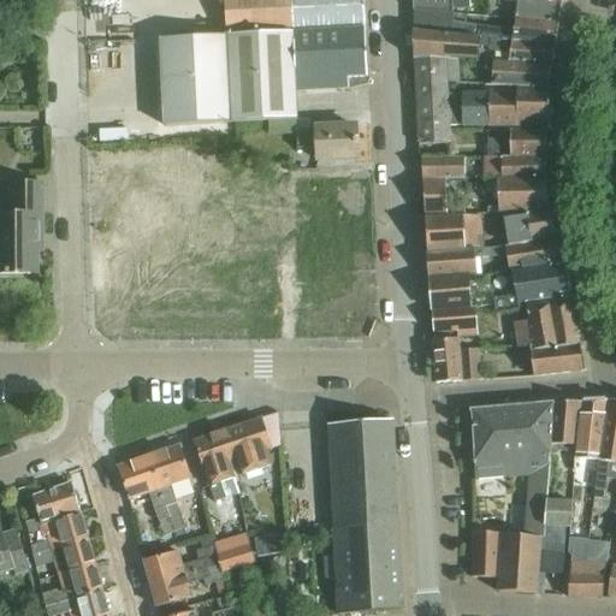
[(225,0),(227,36),(366,29),(363,0),(225,0)]
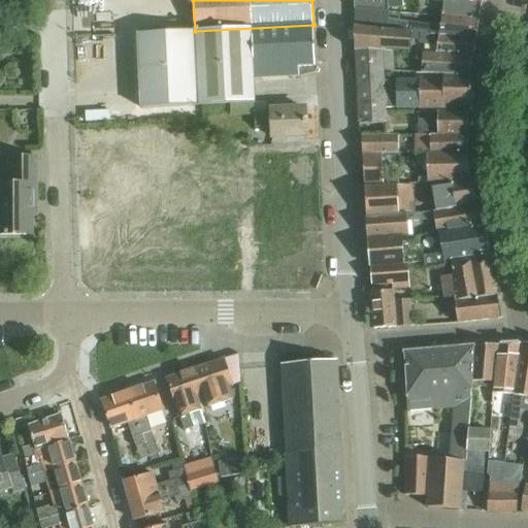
[(354,0),(355,7),(388,10),(387,0),(354,0)]
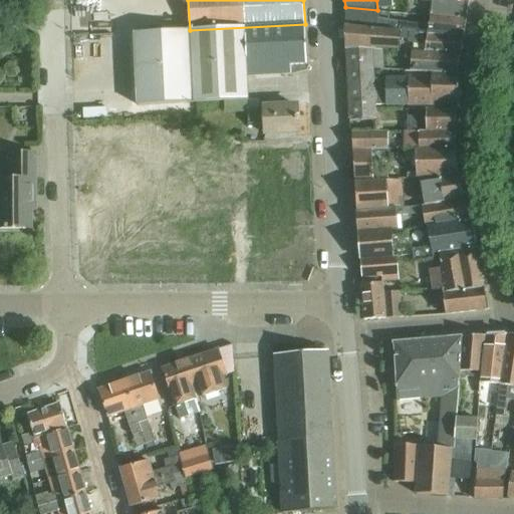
[(431,16),(466,20),(469,2),(451,0),(423,0),(433,1),(431,16)]
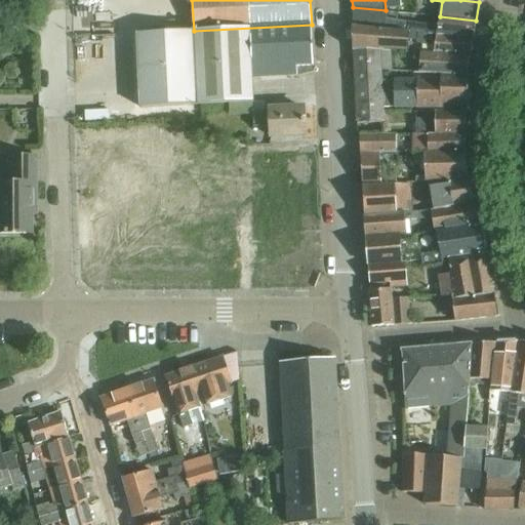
[(353,27),(385,30),(386,11),(386,10),(353,7),(353,27)]
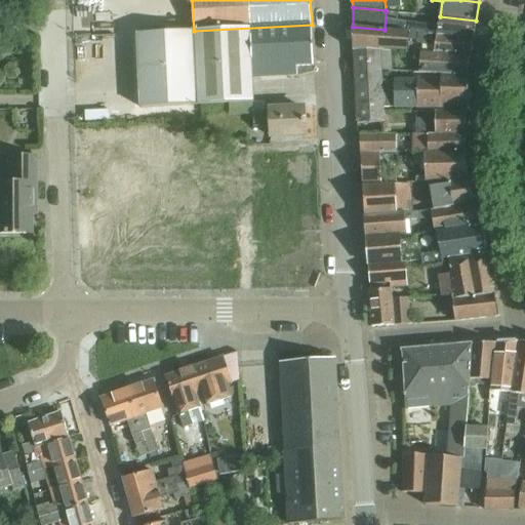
[(476,21),(440,16),(438,26),(407,23),(406,32),(473,38),(476,21)]
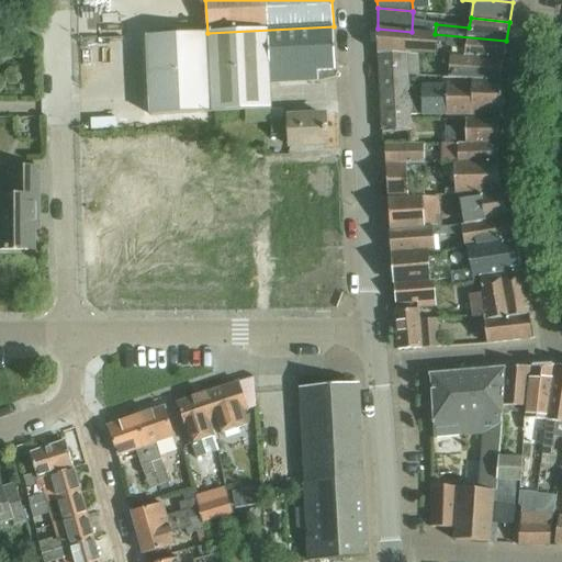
[(8,38),(26,38),(26,25),(8,25),(8,38)]
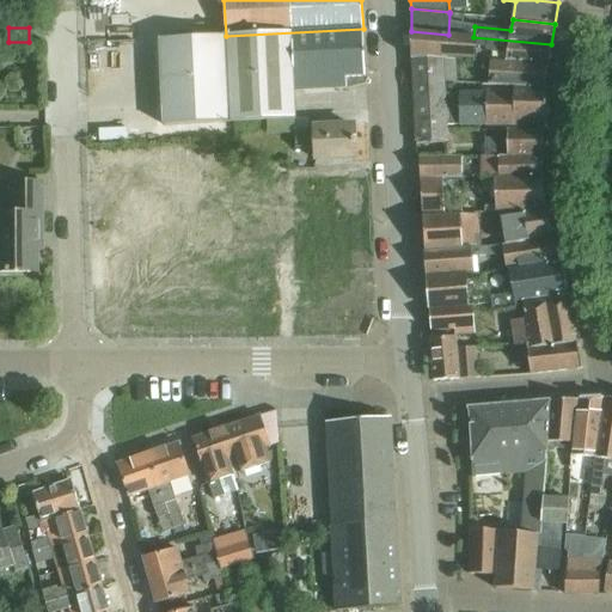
[(363,77),(366,77),(363,29),(226,36),(161,40),(165,126),(281,120),(294,120),(297,120),(295,90),(347,87),(363,83),(363,77)]
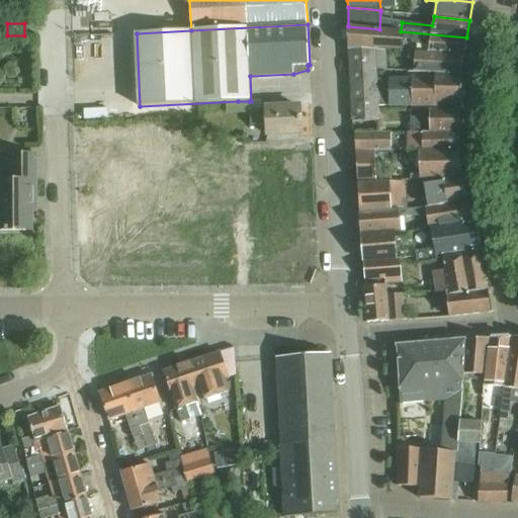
[(379,29),(348,26),(347,25),(347,49),(349,49),(374,50),(385,50),(402,51),(403,39),(412,40),(412,42),(429,44),(428,52),(464,54),(466,37),(401,31),(379,29)]
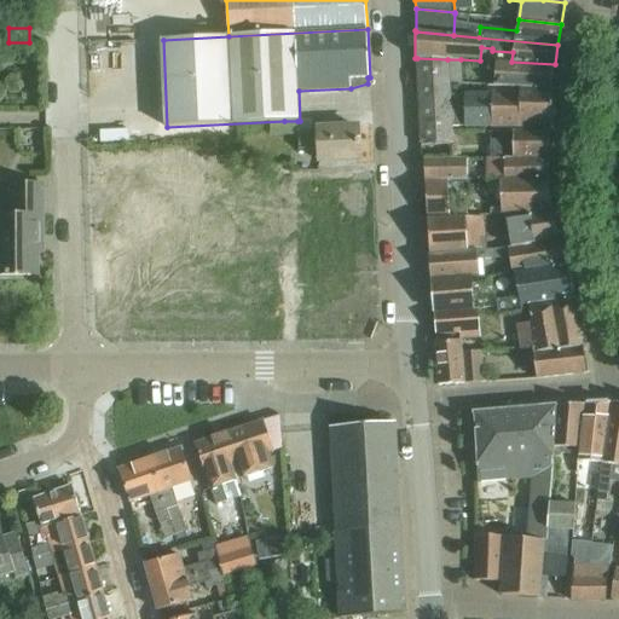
[(453,127),(451,82),(450,82),(447,59),(417,58),(421,144),(452,145),(452,127),(453,127)]
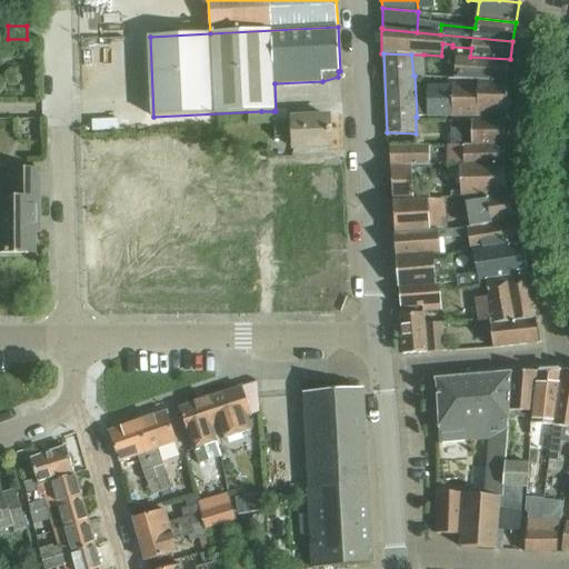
[(423,55),(411,55),(413,76),(415,76),(423,77),(423,55)]
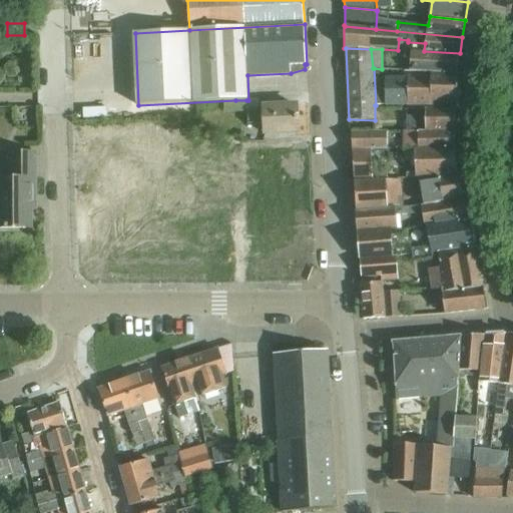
[(426,72),(432,72),(457,74),(460,53),(424,51),(411,50),(409,71),(426,72)]
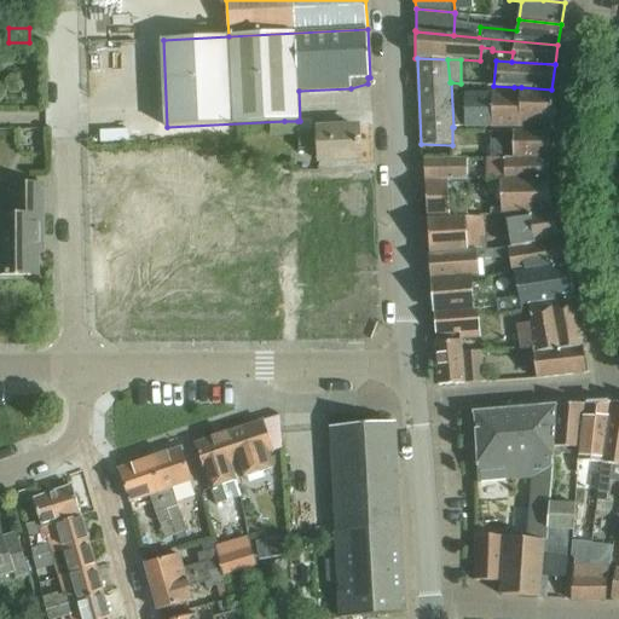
[(7,77),(3,84),(3,91),(9,97),(16,96),(21,91),(21,82),(15,77),(7,77)]
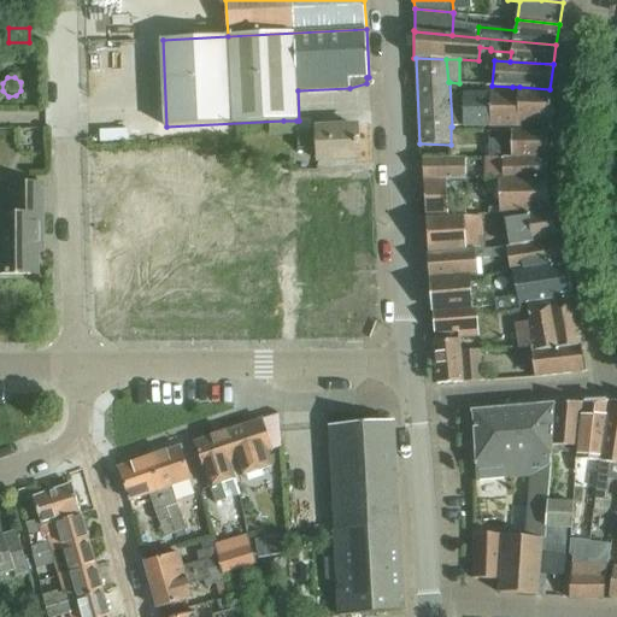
[(450,82),(452,127),(491,127),(493,92),(463,92),(462,82),(459,83),(450,82)]
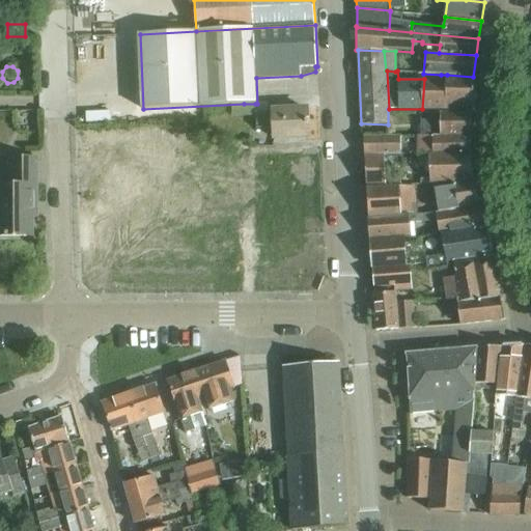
[(424,79),(422,109),(446,109),(447,75),(441,75),(441,79),(424,79)]
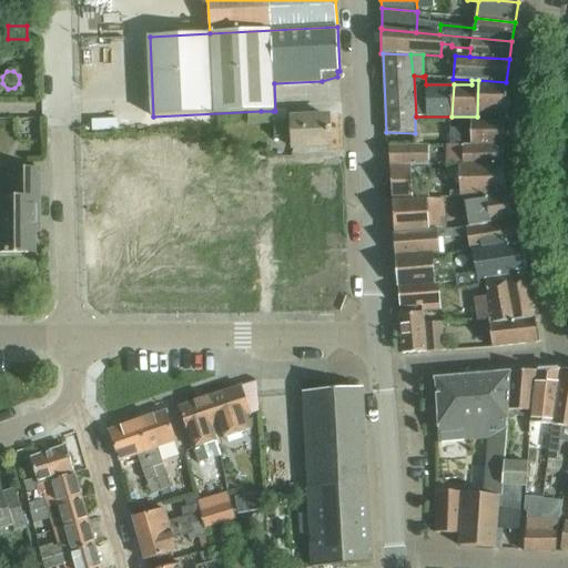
[(478,80),(477,117),(505,118),(506,82),(478,80)]
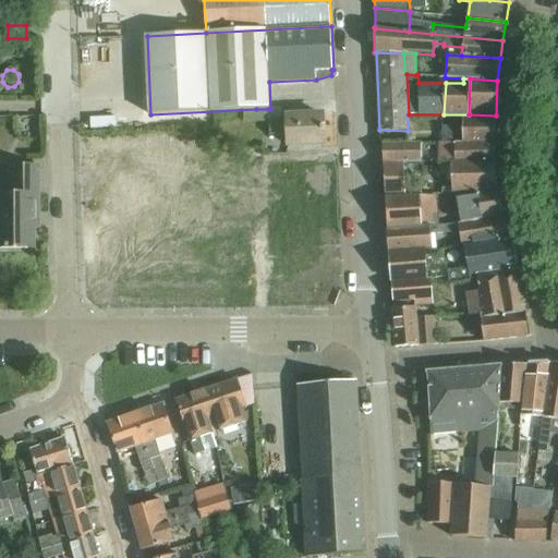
[(268,109),(256,109),(257,122),(269,121),(269,119),(268,109)]
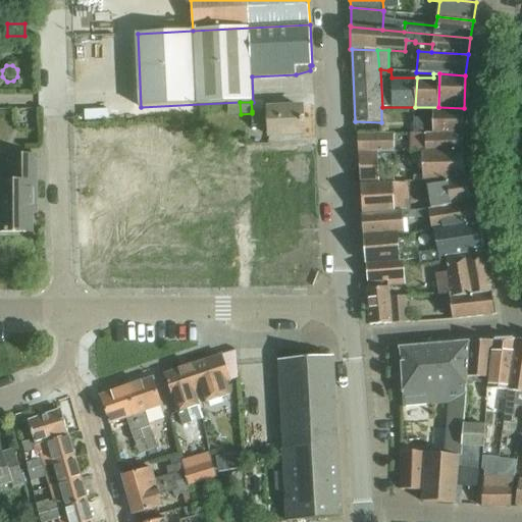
[(252,113),(252,126),(270,125),(270,136),(304,135),(302,107),(269,108),(269,110),(252,111),(252,113)]
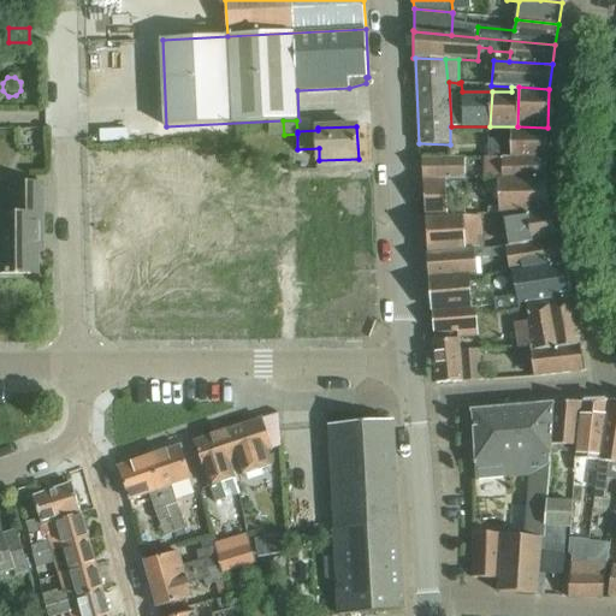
[(510,158),(546,157),(546,131),(510,131),(510,158)]
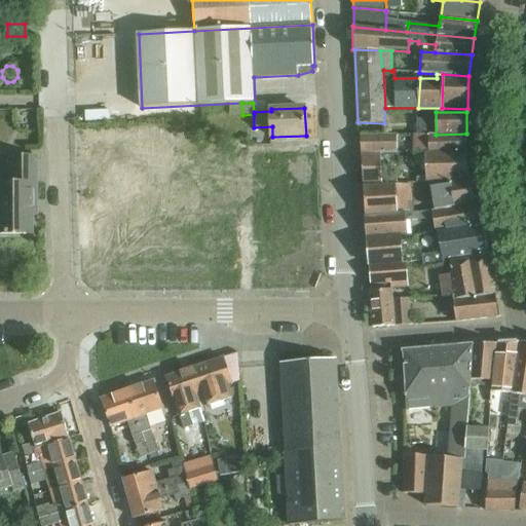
[(416,135),(426,135),(426,119),(416,118),(416,135)]
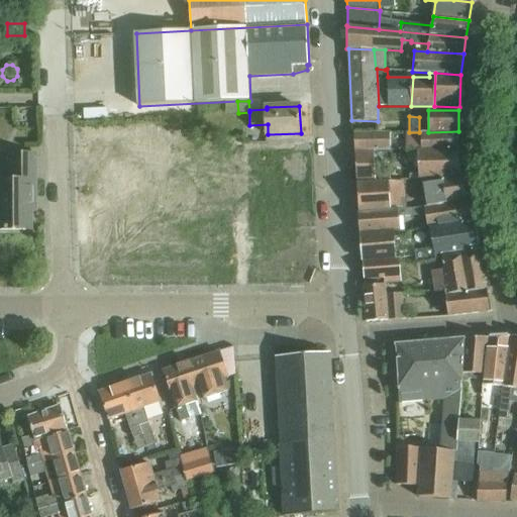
[(417,150),(457,150),(457,149),(458,131),(428,132),(419,132),(409,132),(406,132),(406,149),(417,150)]
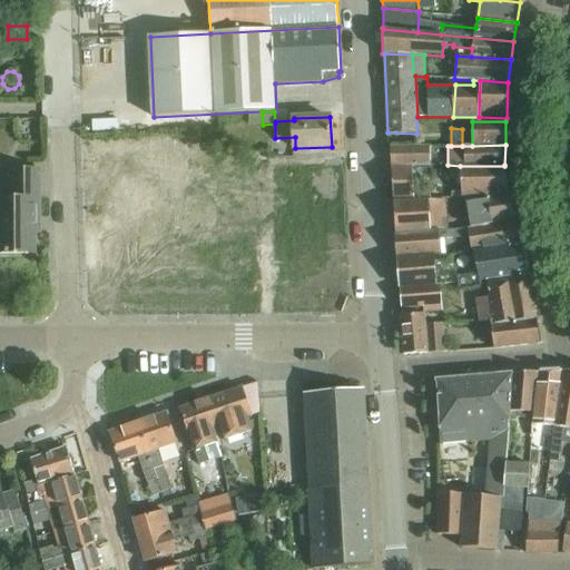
[(392,167),(412,166),(431,166),(430,146),(418,146),(390,147),(392,167)]
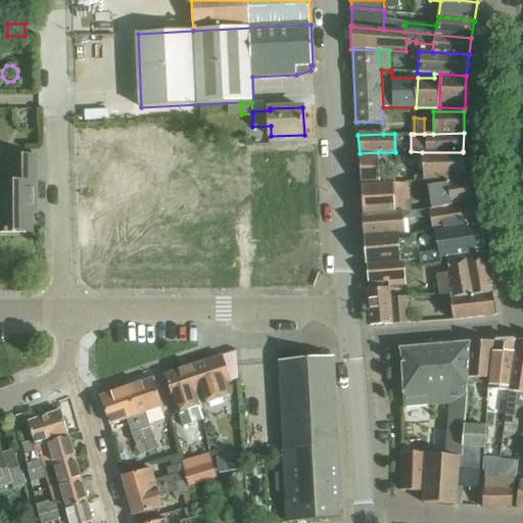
[(378,152),(360,153),(362,183),(379,182),(378,152)]
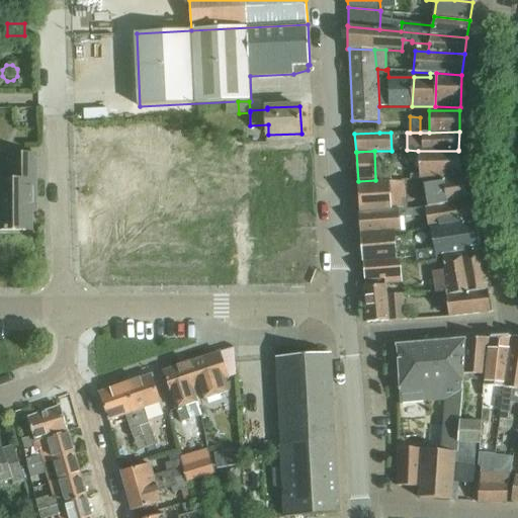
[(410,179),(431,178),(462,177),(461,175),(458,151),(418,151),(419,175),(410,176),(410,179)]
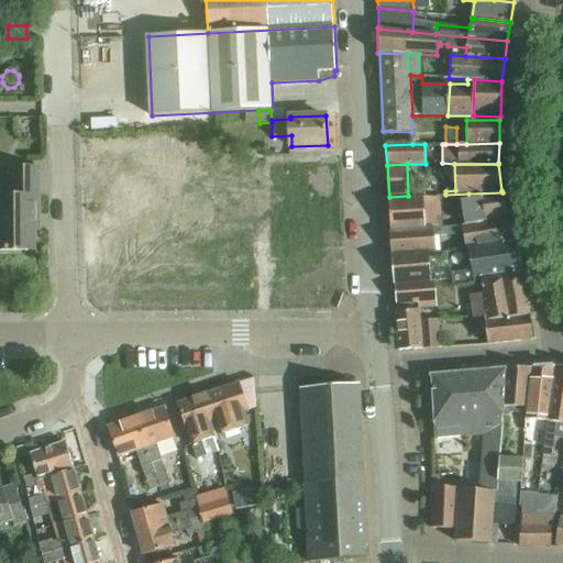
[(0,250),(35,250),(35,196),(41,196),(41,165),(10,165),(10,195),(0,194),(0,250)]
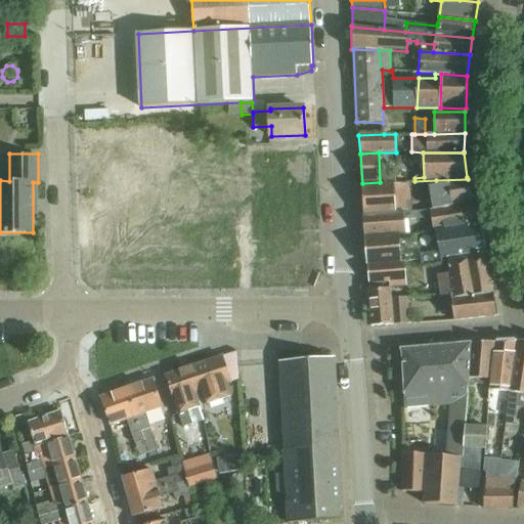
[(433,210),(474,205),(474,204),(473,205),(468,179),(436,180),(437,185),(429,187),(433,210)]
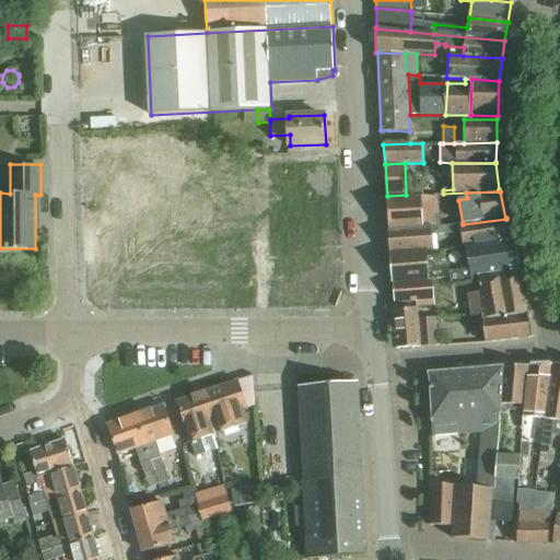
[(406,195),(387,196),(389,230),(431,228),(441,226),(440,226),(438,196),(424,197),(423,195),(406,195)]
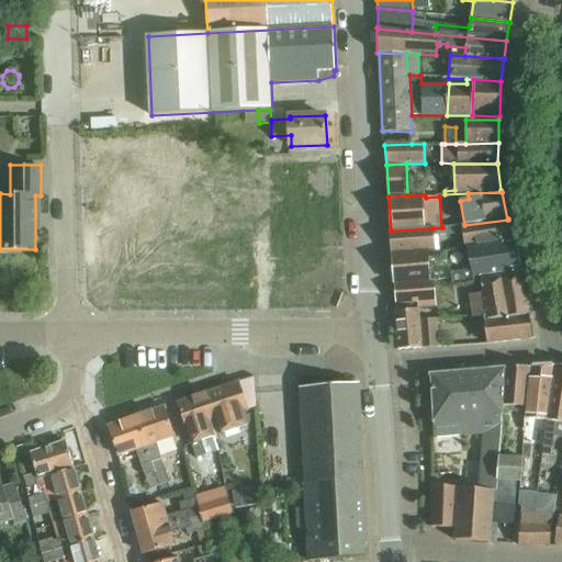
[(442,227),(433,228),(433,235),(463,234),(463,237),(465,246),(467,246),(467,245),(515,238),(508,220),(464,225),(441,227),(442,227)]
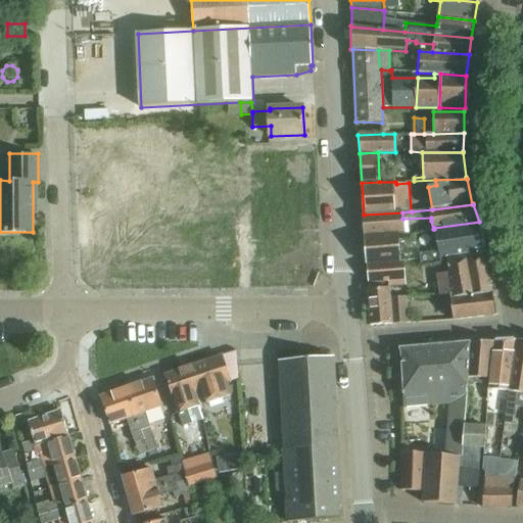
[(402,212),(364,215),(365,235),(403,231),(402,219),(402,212)]
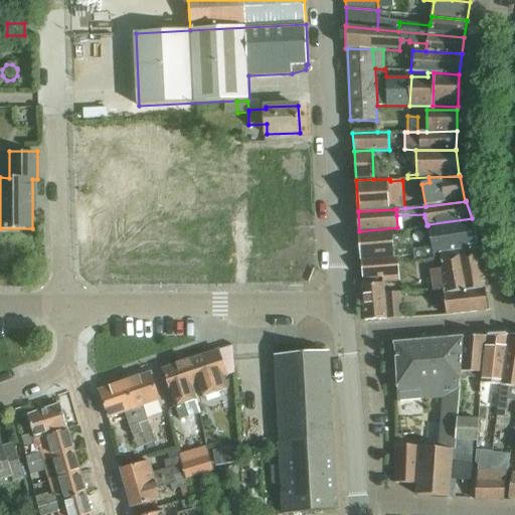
[(441,252),(477,247),(477,244),(472,219),(472,218),(427,224),(427,225),(432,247),(412,250),(413,253),(413,255),(414,262),(435,259),(434,253),(441,252)]
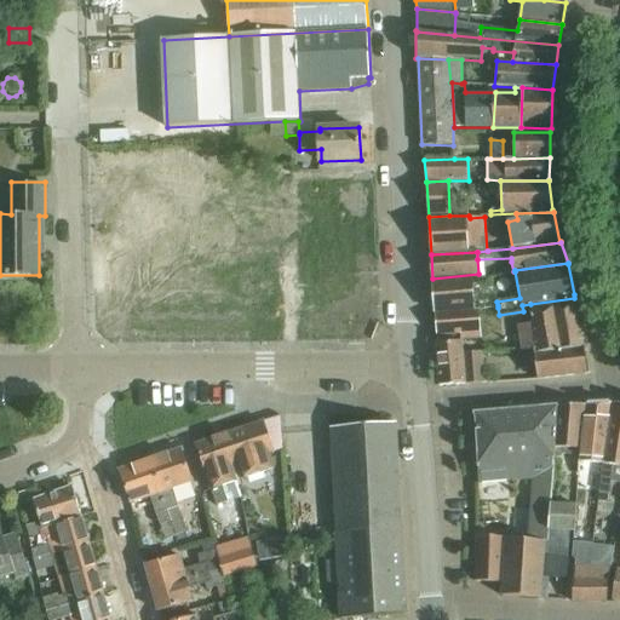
[(478,274),(432,279),(436,313),(476,309),(474,279),(478,279),(478,274)]
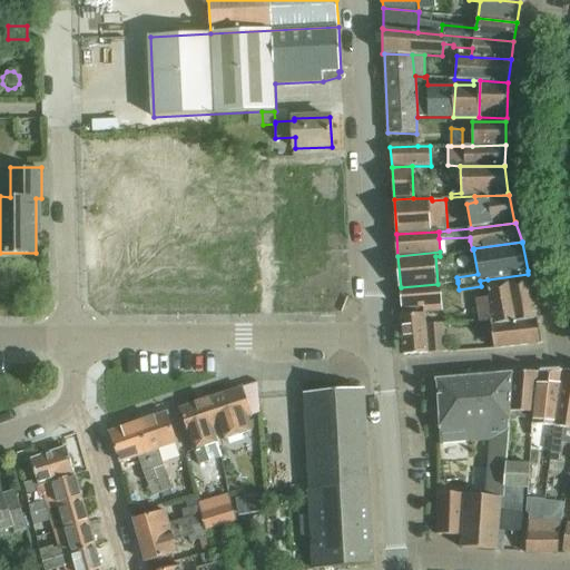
[(491,325),(538,321),(531,290),(528,274),(488,279),(490,297),(477,300),(480,325),(491,324),(491,325)]
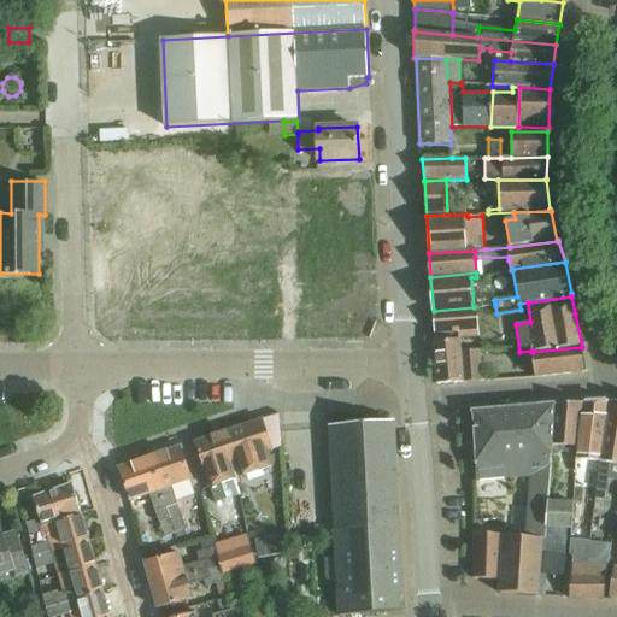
[(474,307),(434,311),(435,334),(459,331),(459,335),(480,334),(477,310),(474,310),(474,307)]
